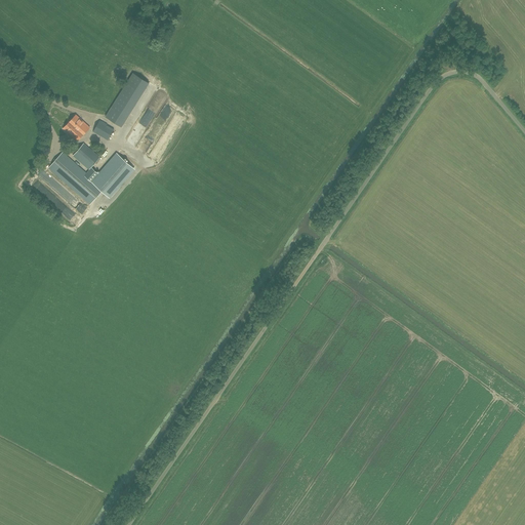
[(171,103),(167,106),(172,112),(176,108),(171,103)]
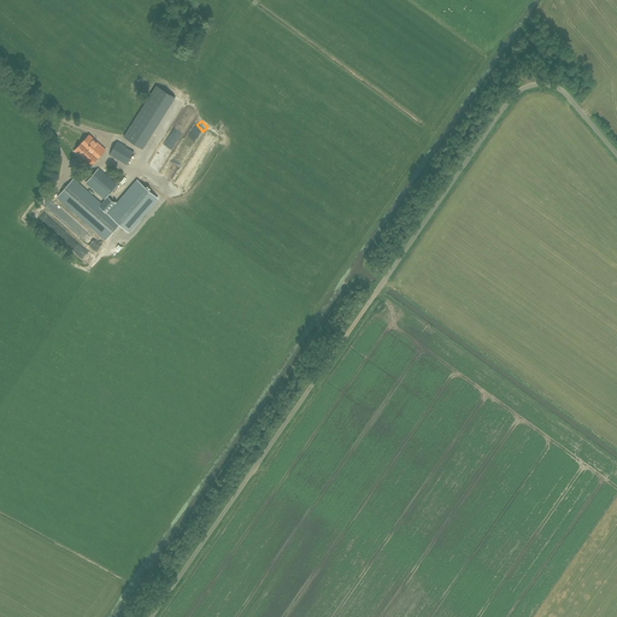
[(130,127),(125,135),(124,137),(140,147),(146,137),(130,127)]
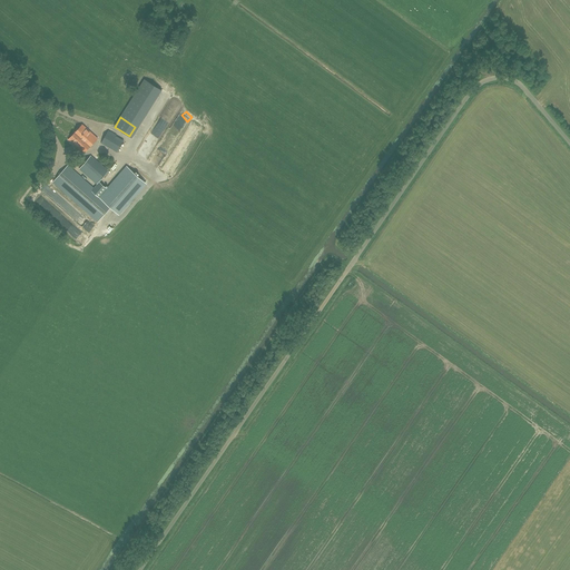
[(82,125),(76,133),(68,139),(84,154),(98,139),(82,125)]
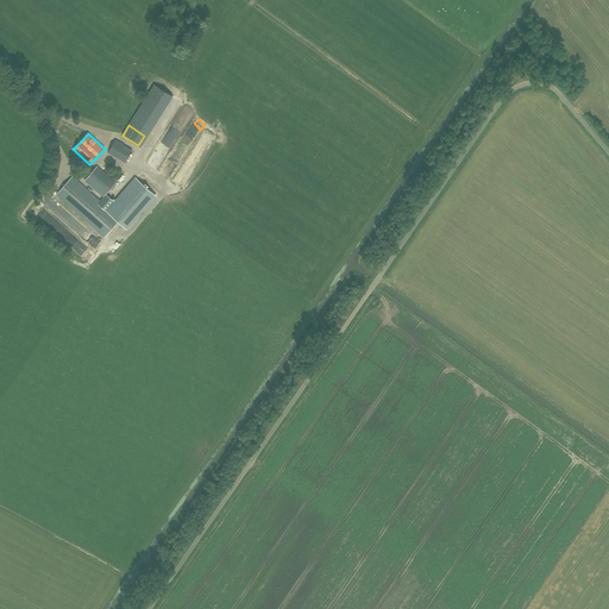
[(130,148),(115,139),(108,154),(125,163),(132,150),(130,149),(130,148)]
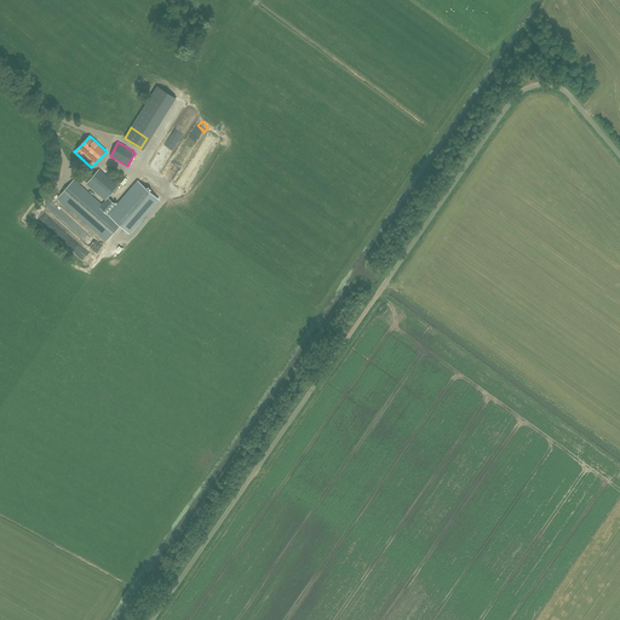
[(142,158),(133,166),(144,177),(153,168),(142,158)]
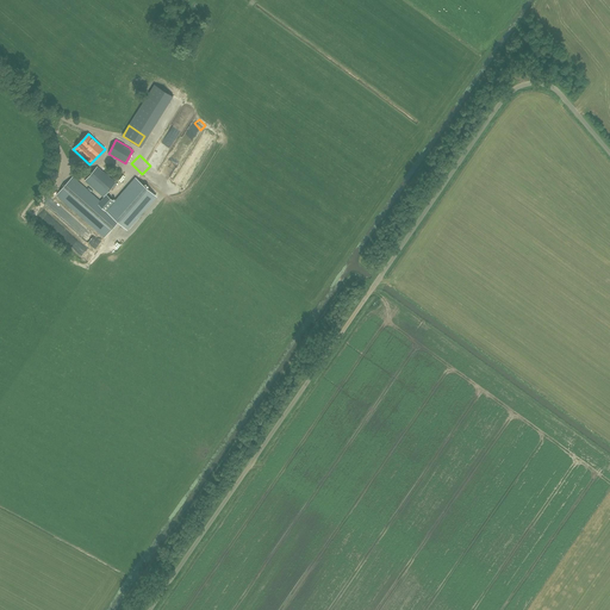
[(104,197),(116,184),(98,167),(85,181),(104,197)]
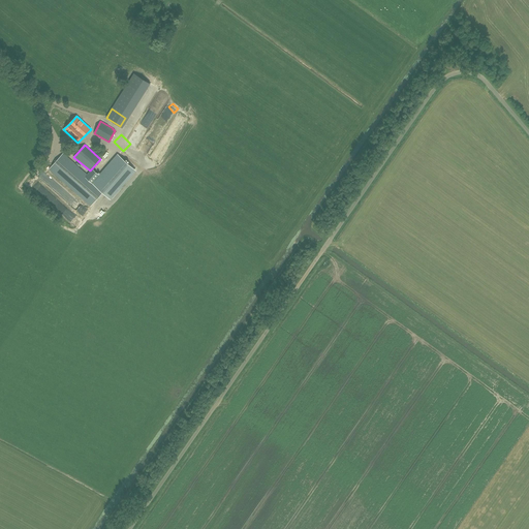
[(92,168),(87,175),(63,154),(50,169),(91,206),(103,192),(109,196),(133,168),(118,155),(100,175),(92,168)]
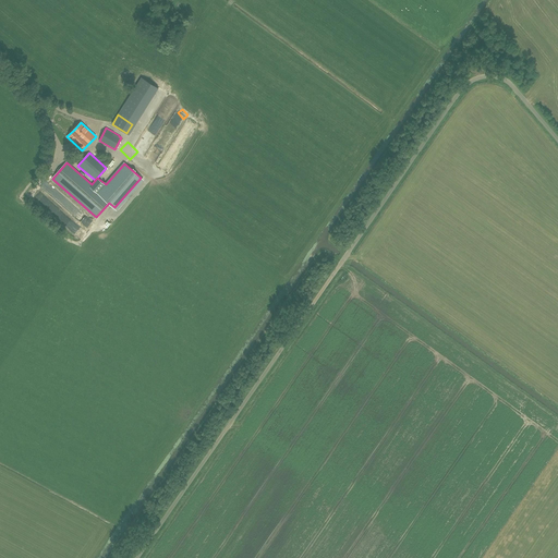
[(107,180),(112,173),(107,169),(101,176),(107,180)]
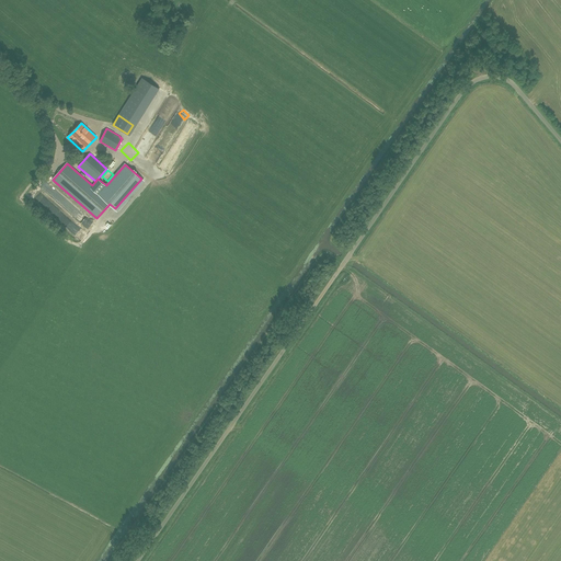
[(46,181),(41,186),(46,191),(50,185),(46,181)]
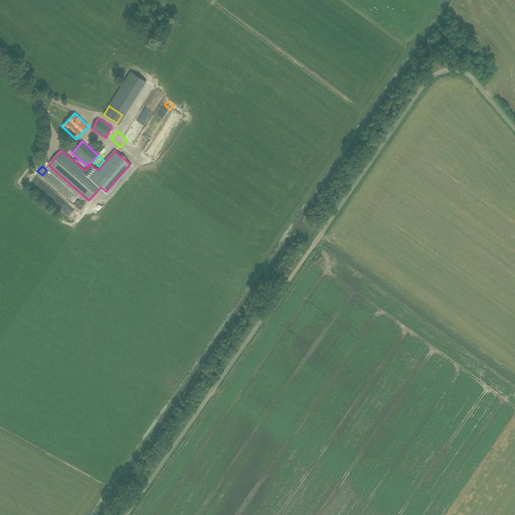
[(58,182),(54,187),(62,193),(65,188),(58,182)]
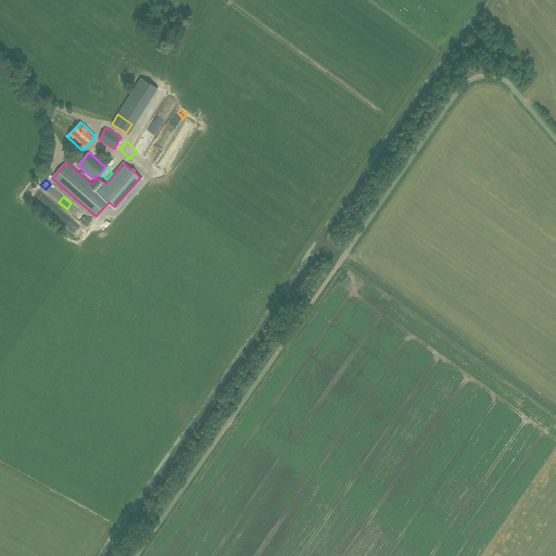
[(73,204),(67,211),(88,227),(93,220),(73,204)]
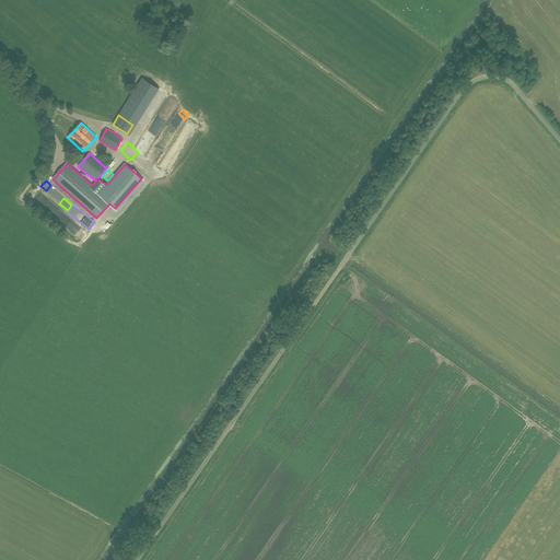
[(81,238),(86,233),(68,217),(63,222),(81,238)]
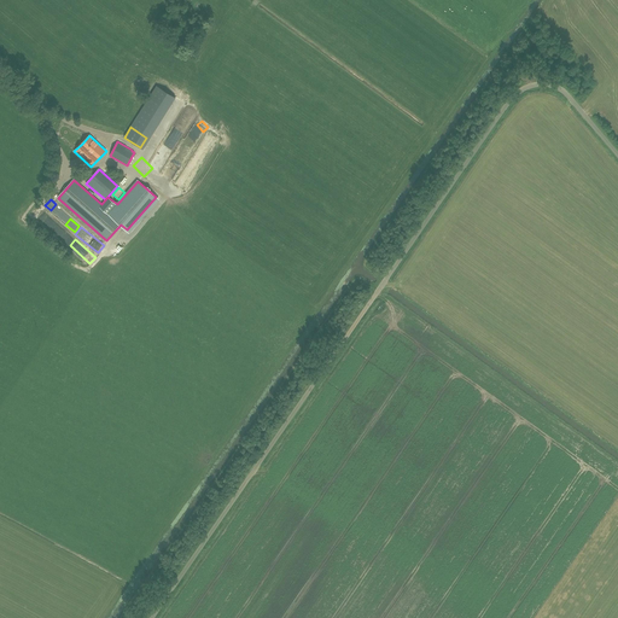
[(112,249),(118,255),(126,248),(118,242),(112,249)]
